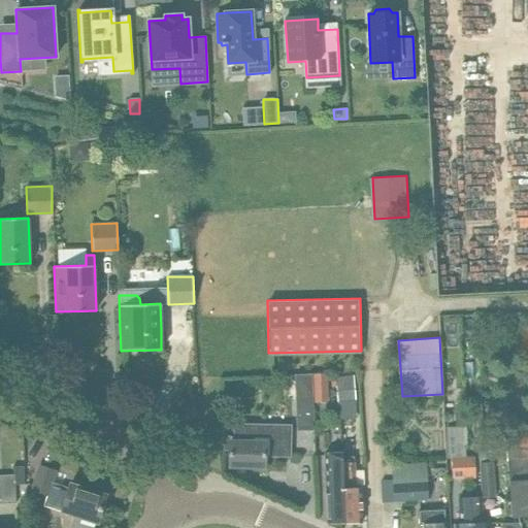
[(296,399),(312,398),(311,373),(295,374),(296,399)]
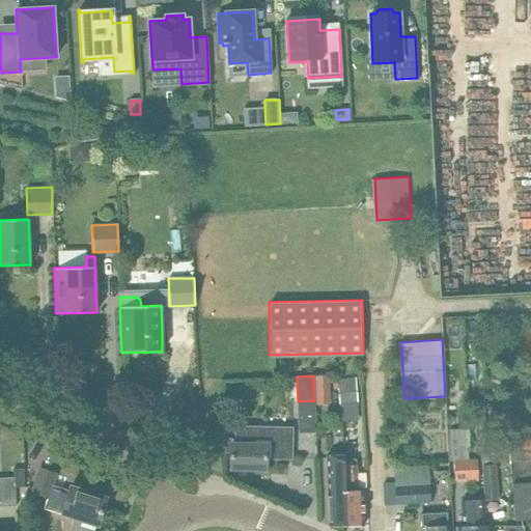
[(315,409),(329,409),(328,379),(314,379),(315,409)]
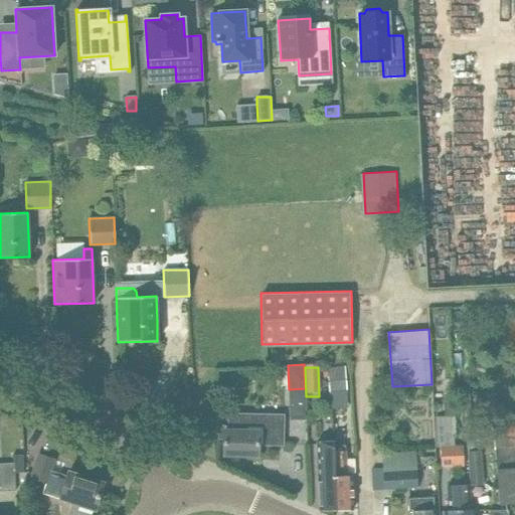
[(328,381),(346,380),(344,367),(327,368),(328,381)]
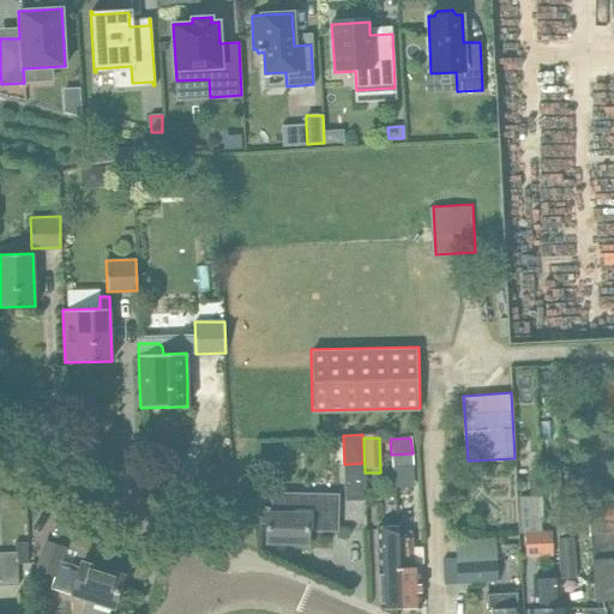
[(260,507),(260,523),(268,523),(266,542),(307,543),(308,529),(337,530),(337,495),(276,494),(276,507),(260,507)]
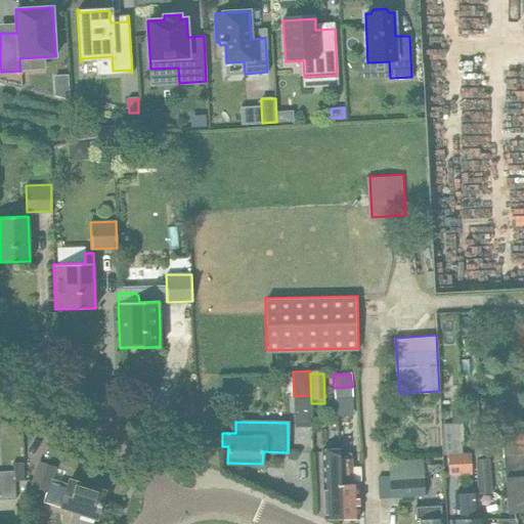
[(342,519),(340,454),(338,430),(326,430),(328,459),(326,459),(328,484),(323,484),(324,498),(324,519),(342,519)]
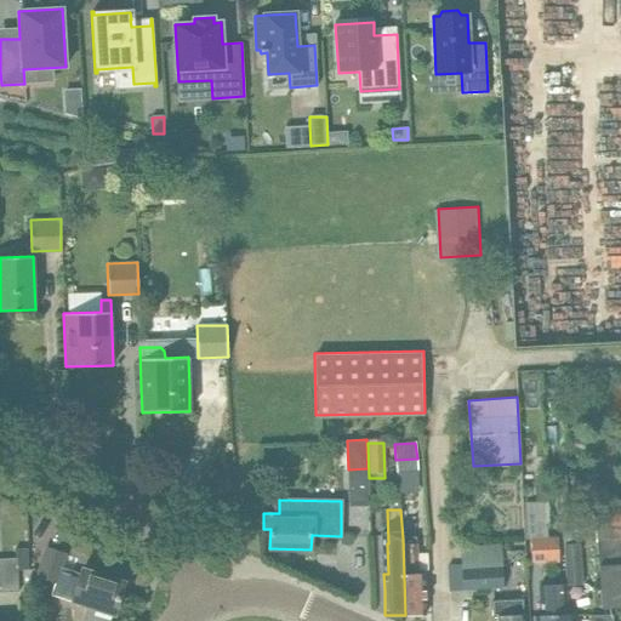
[(602,609),(620,607),(620,525),(596,528),(599,565),(602,609)]
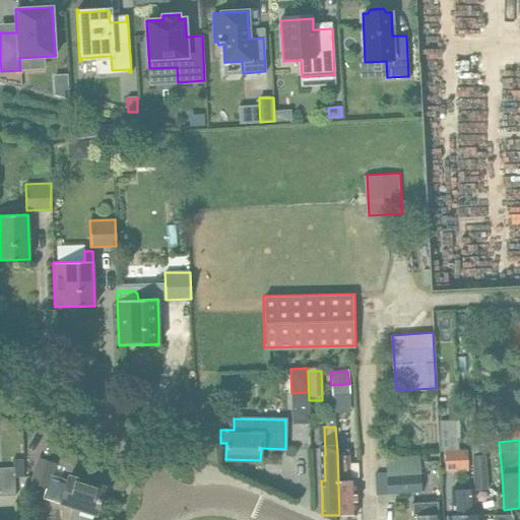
[(341,451),(337,451),(339,515),(356,514),(355,494),(354,480),(349,480),(348,450),(341,450),(341,451)]
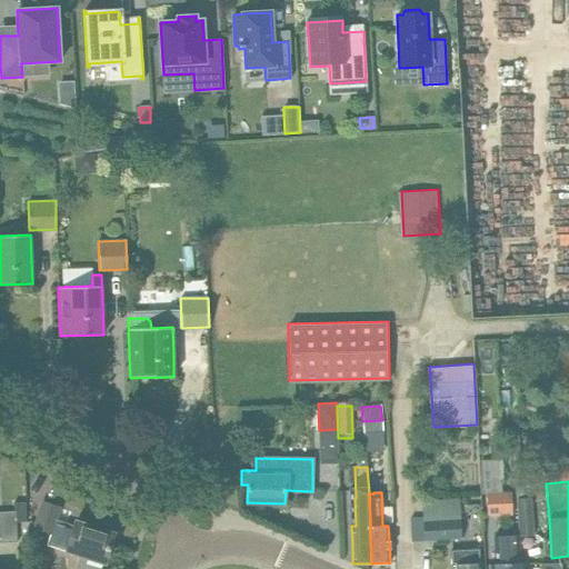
[(499,493),(499,515),(512,515),(511,492),(499,493)]
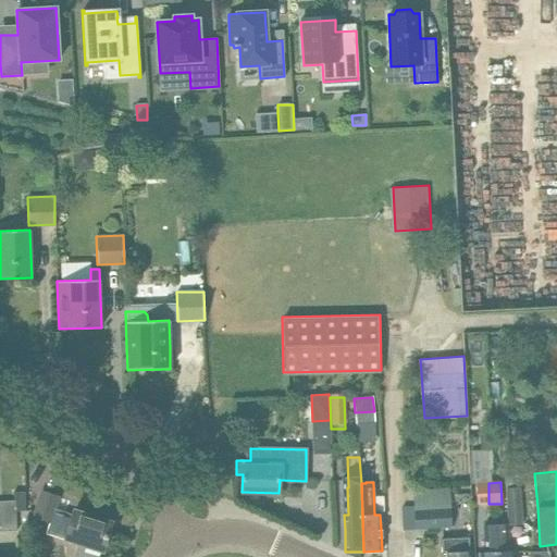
[(489,504),(489,483),(475,483),(477,505),(489,504)]
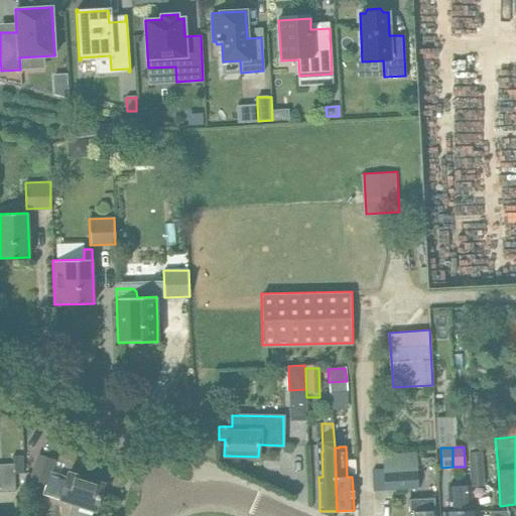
[(382,457),(383,470),(372,470),(373,491),(418,488),(416,455),(382,457)]
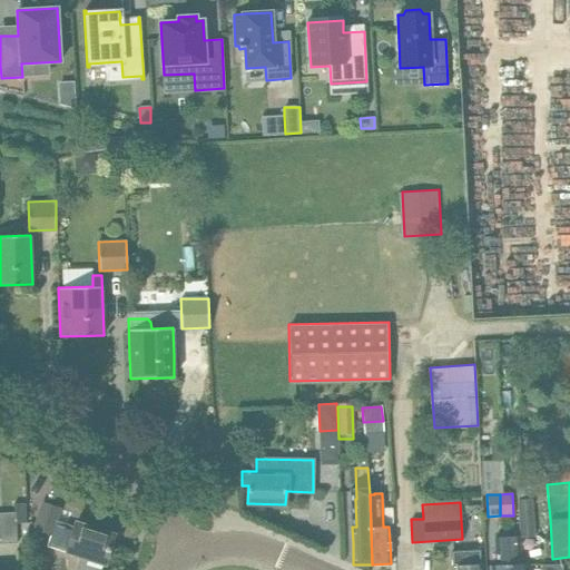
[(532,502),(520,503),(522,540),(534,539),(532,502)]
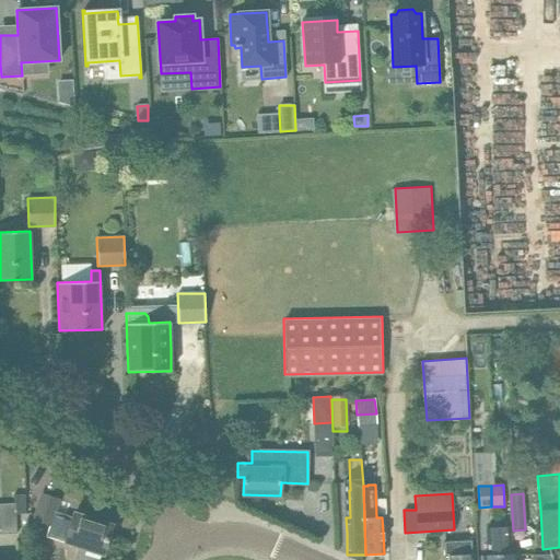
[(15,503),(15,514),(26,513),(25,494),(14,494),(15,503)]
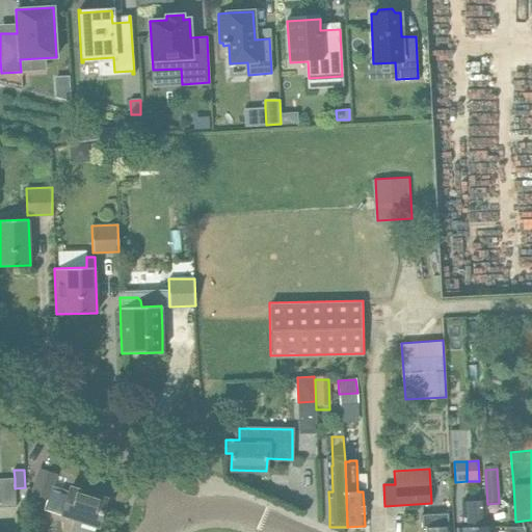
[(40,470),(32,494),(48,499),(46,506),(63,511),(62,515),(74,520),(70,531),(94,531),(95,530),(96,527),(98,527),(107,499),(91,494),(94,489),(73,483),(72,487),(71,487),(70,494),(51,487),(55,475),(40,470)]
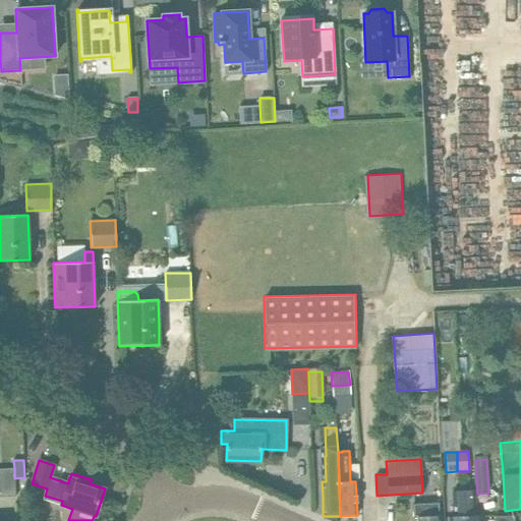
[(0,469),(0,497),(15,497),(15,487),(12,487),(11,480),(14,480),(14,479),(14,478),(14,468),(0,469)]
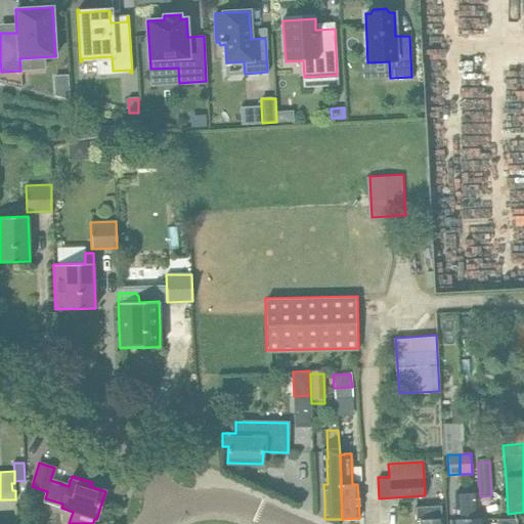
[(466,493),(467,523),(484,523),(484,518),(479,518),(477,492),(466,493)]
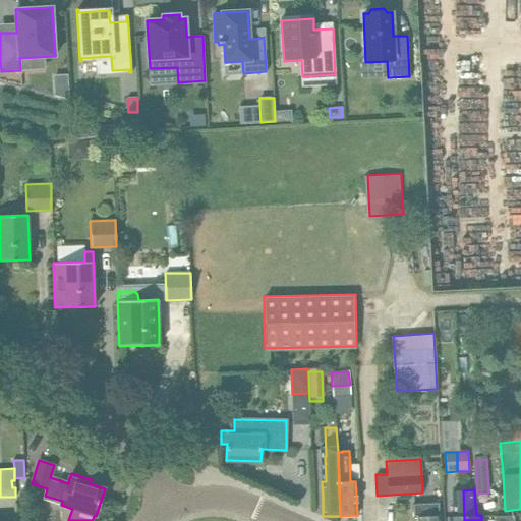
[(464,520),(463,490),(452,490),(453,516),(448,517),(448,520),(464,520)]
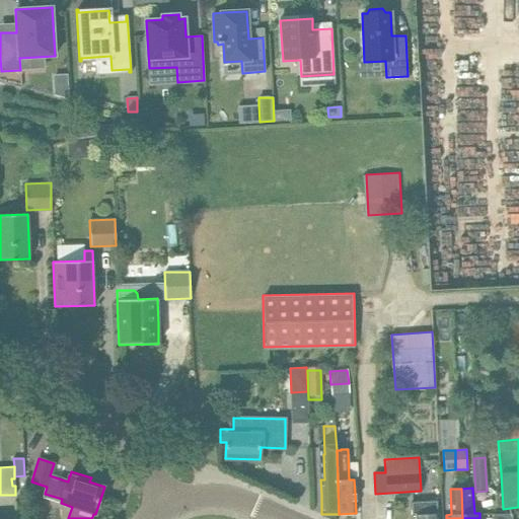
[(438,518),(437,500),(411,502),(412,516),(415,516),(415,518),(438,518)]
